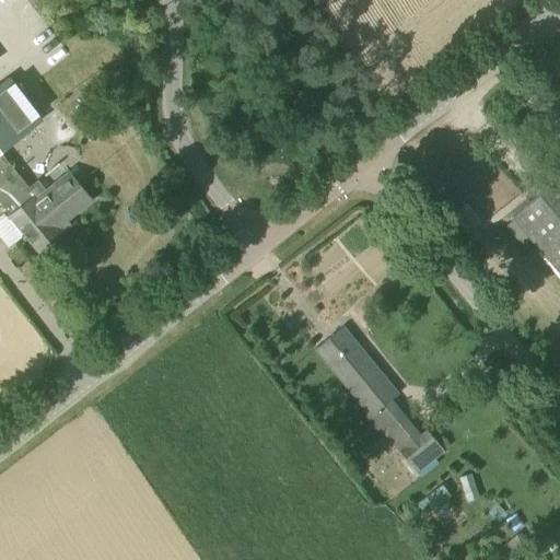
[(0,152),(41,120),(37,116),(39,115),(14,82),(12,83),(9,79),(0,84),(0,152)]
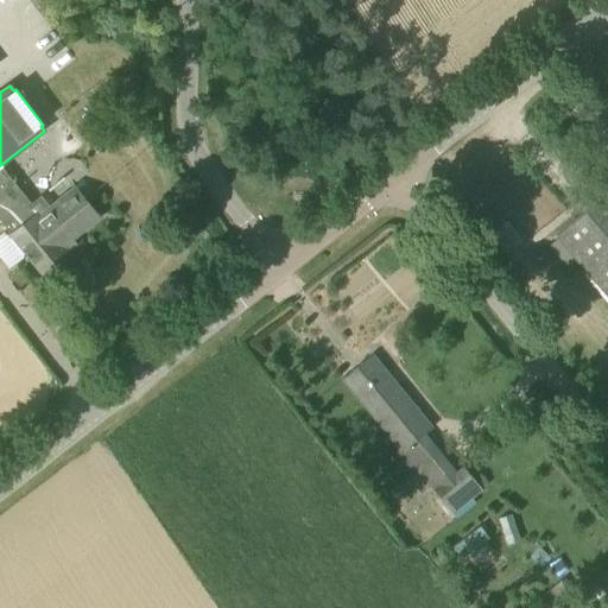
[(0,258),(10,270),(25,257),(27,260),(30,258),(43,273),(68,252),(64,245),(81,230),(99,215),(88,201),(76,188),(51,208),(38,219),(27,206),(0,171),(0,220),(11,234),(0,242),(0,258)]
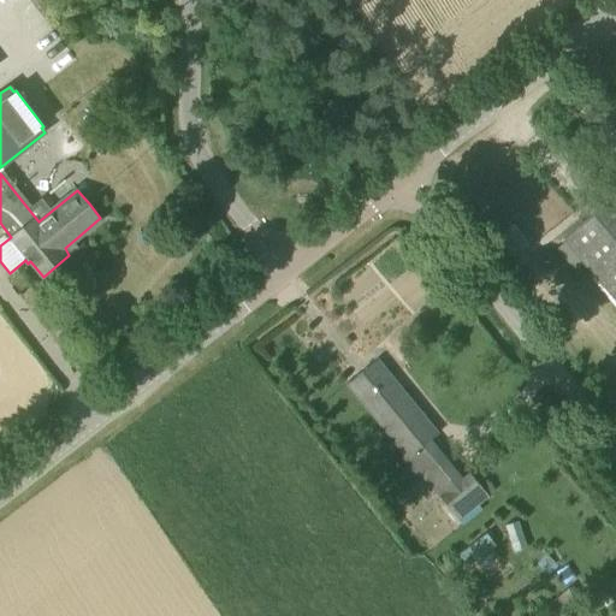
[(615,297),(615,193),(564,237),(615,297)]
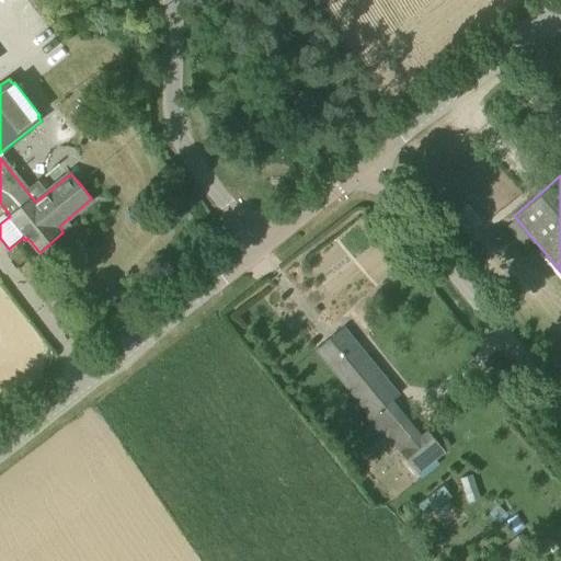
[(375,285),(393,267),(351,222),(307,264),(336,296),(348,284),(341,276),(333,283),(327,276),(338,266),(347,277),(358,267),(375,285)]
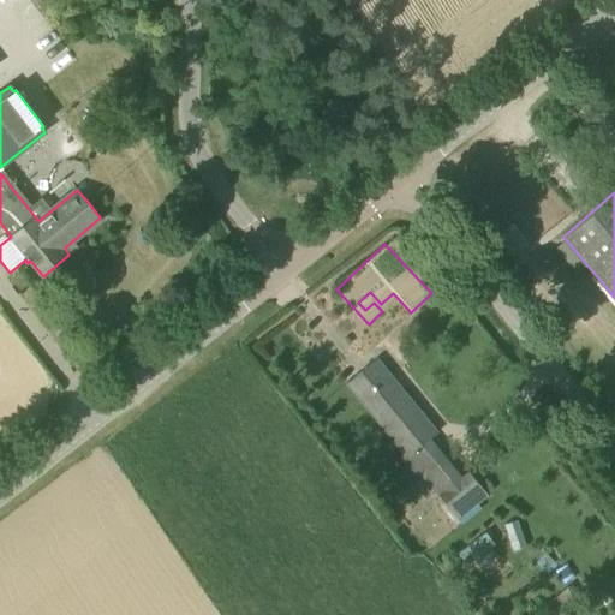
[(461,478),(430,440),(437,434),(382,366),(376,359),(366,366),(346,383),(458,519),(487,495),(469,472),(461,478)]
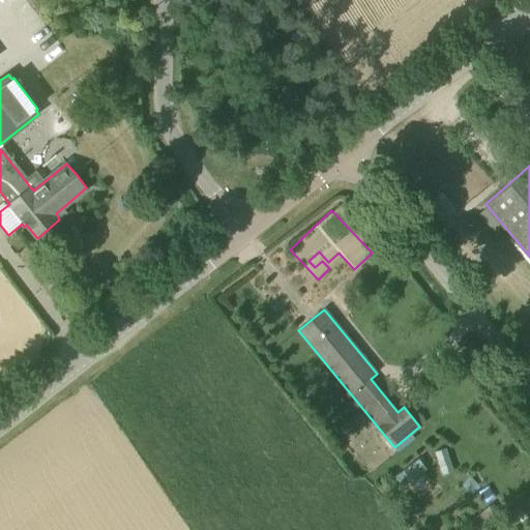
[(393,477),(402,488),(427,469),(418,459),(393,477)]
